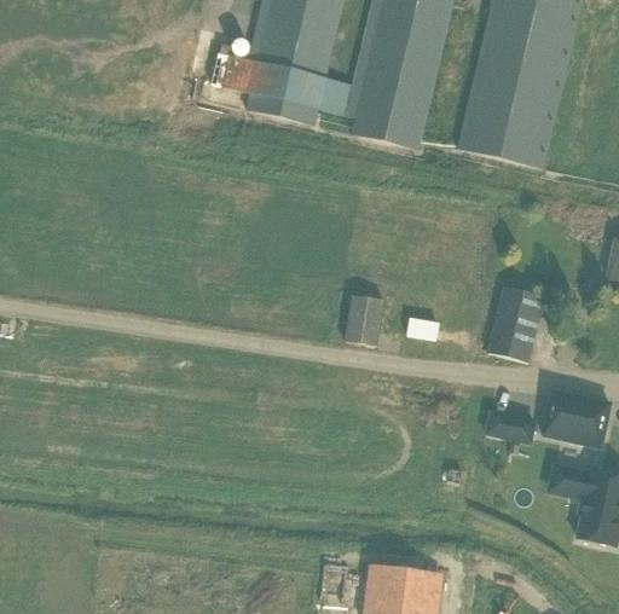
[(218,52),(210,84),(250,92),(246,109),(314,126),(319,108),(354,116),(362,85),(352,82),(327,76),(343,0),(260,0),(248,58),(227,53),(230,45),(221,42),(219,52),(218,52)]
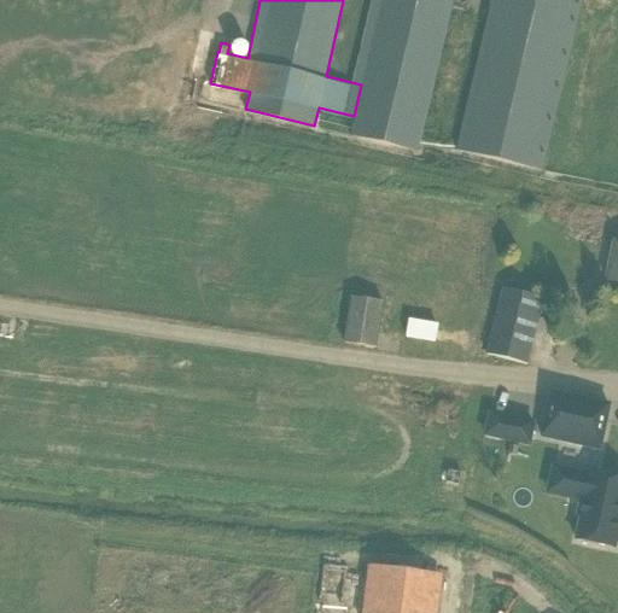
[(354,116),(349,133),(419,150),(453,0),(369,0),(351,82),(361,85),(354,116)]
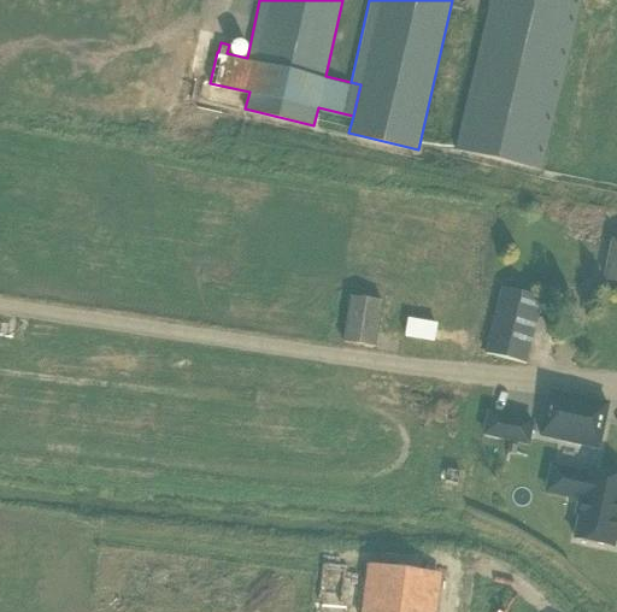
[(488,0),(454,147),(542,168),(581,0),(488,0)]
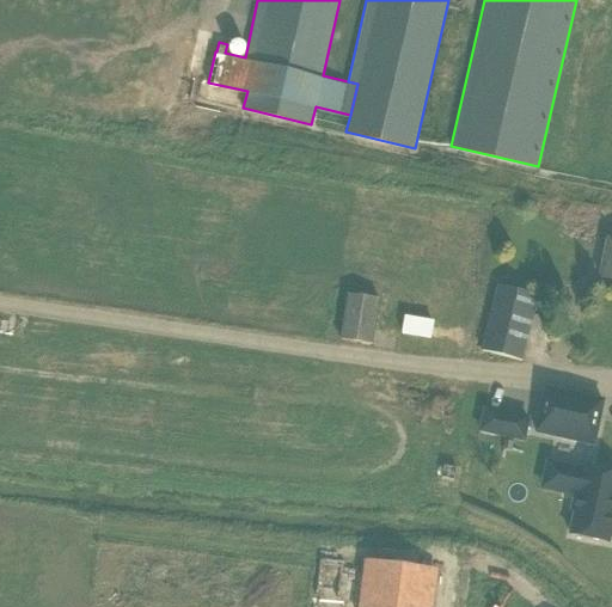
[(611,235),(606,234),(604,251),(605,251),(600,274),(611,276),(611,235)]
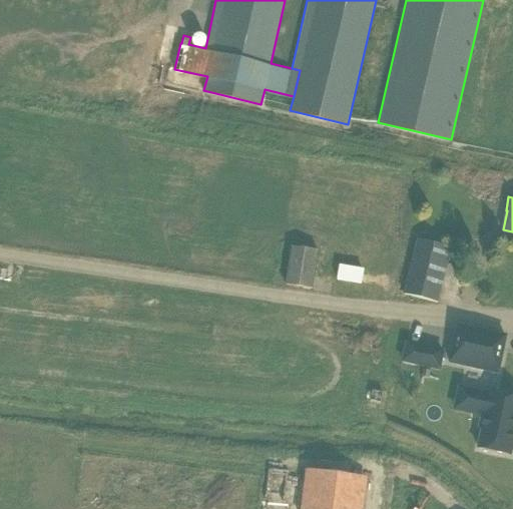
[(417,236),(404,291),(437,299),(450,244),(417,236)]
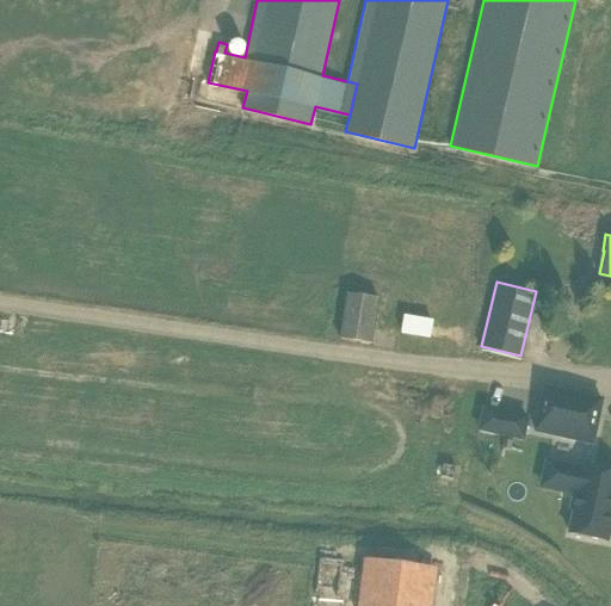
[(346,291),(340,334),(371,339),(378,296),(346,291)]
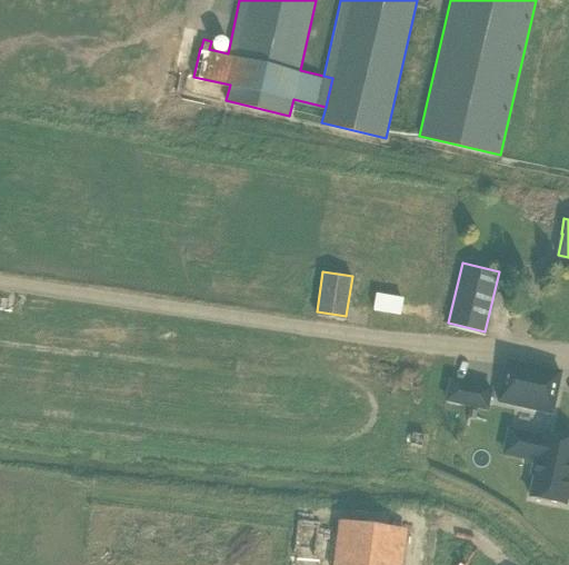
[(390,296),(389,313),(433,317),(437,308),(436,300),(390,296)]
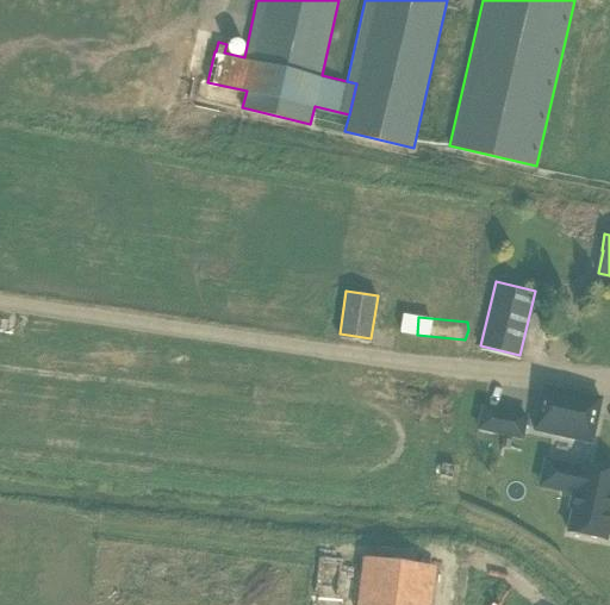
[(545,385),(535,426),(591,438),(601,397),(545,385)]
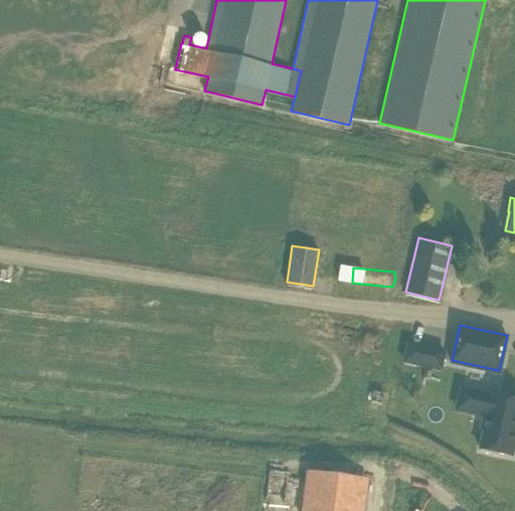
[(403,363),(442,367),(444,344),(405,340),(403,363)]
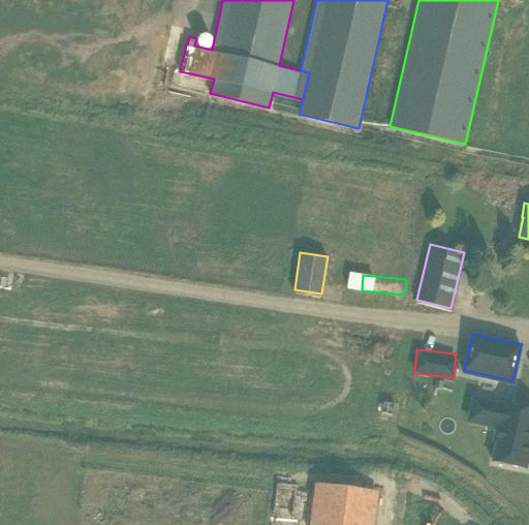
[(468,419),(497,425),(494,438),(497,439),(493,459),(525,466),(528,446),(528,405),(502,400),(502,403),(472,397),(468,419)]
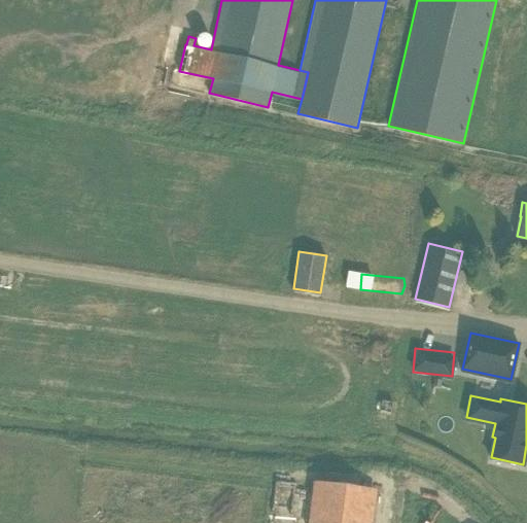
[(314,480),(308,522),(372,522),(377,488),(314,480)]
